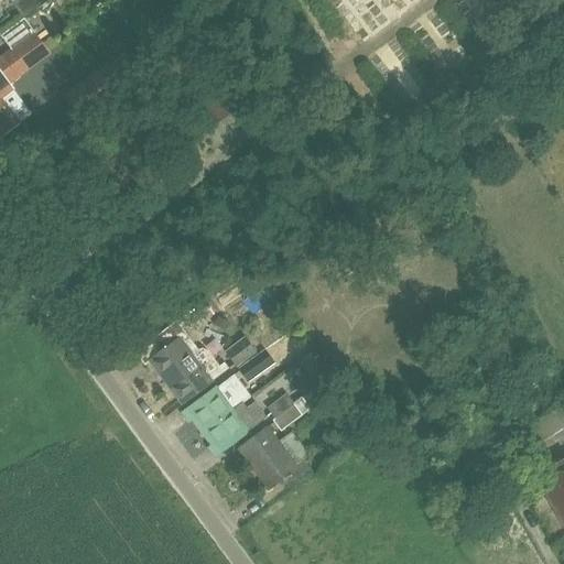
[(7,0),(12,13),(30,7),(26,0),(7,0)]
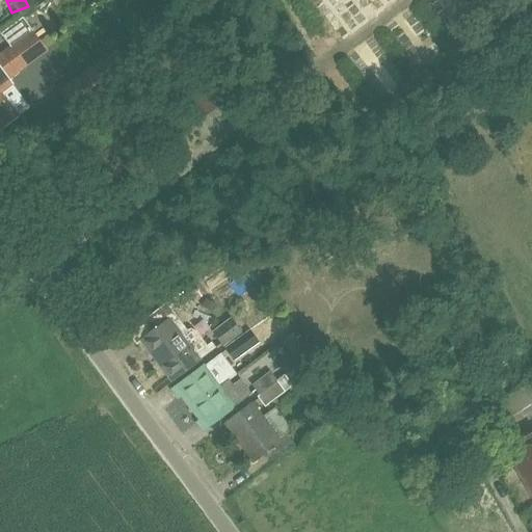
[(0,55),(0,70),(38,42),(29,29),(8,45),(10,48),(0,55)]
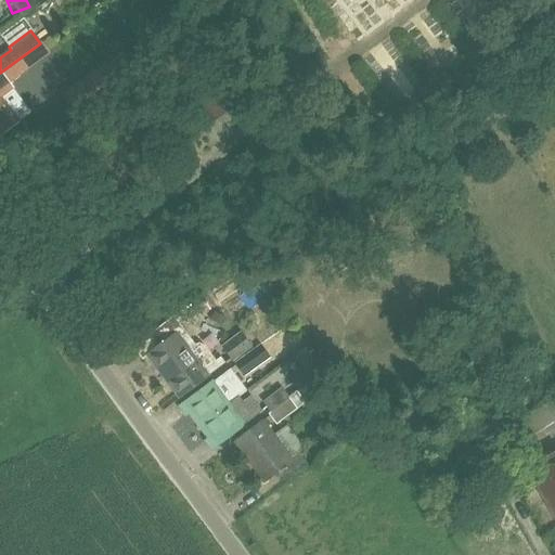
[(47,52),(40,43),(0,73),(0,134),(17,121),(0,98),(0,95),(11,88),(7,82),(47,52)]
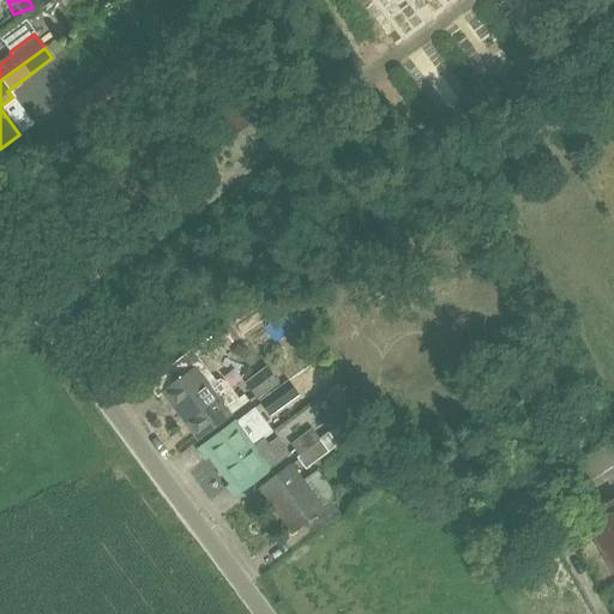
[(122,61),(66,102),(88,131),(143,91),(122,61)]
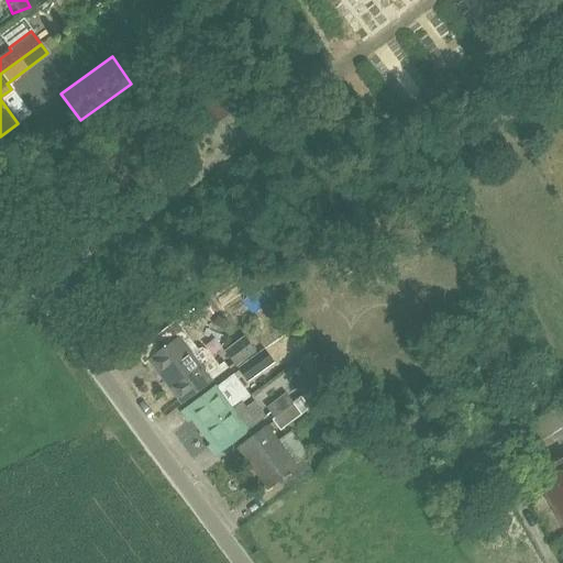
[(192,106),(207,128),(225,116),(210,94),(192,106)]
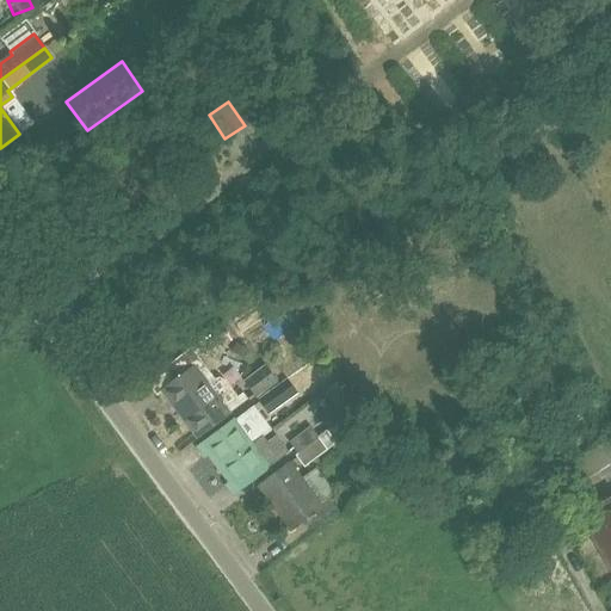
[(236,343),(230,352),(242,360),(248,351),(236,343)]
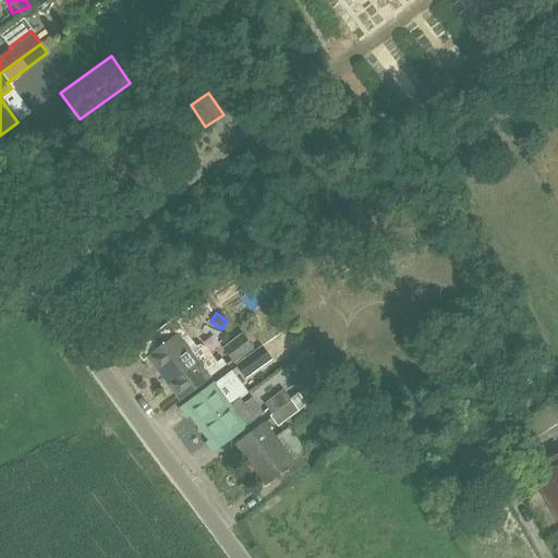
[(150,336),(159,349),(148,356),(180,398),(226,364),(221,359),(217,362),(206,348),(198,347),(192,348),(191,349),(183,338),(187,335),(174,317),(150,336)]
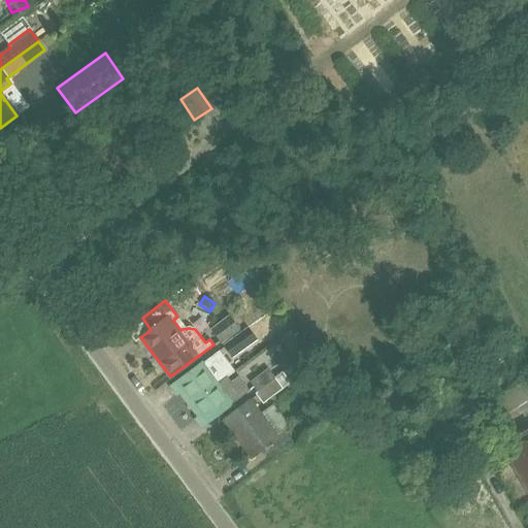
[(210,329),(221,343),(240,329),(228,315),(210,329)]
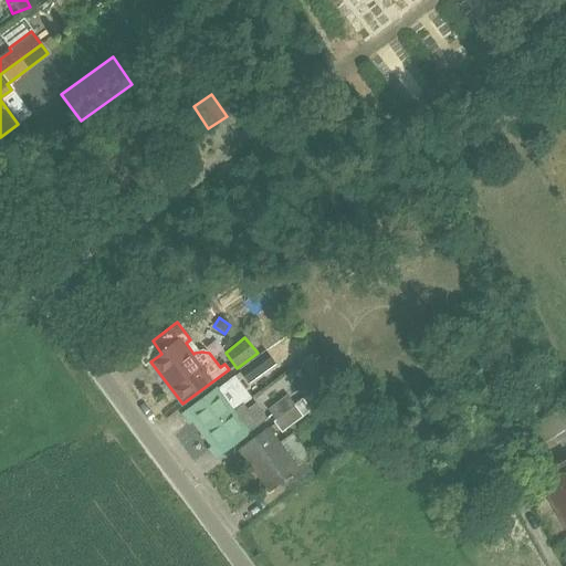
[(239,370),(249,384),(275,365),(265,352),(239,370)]
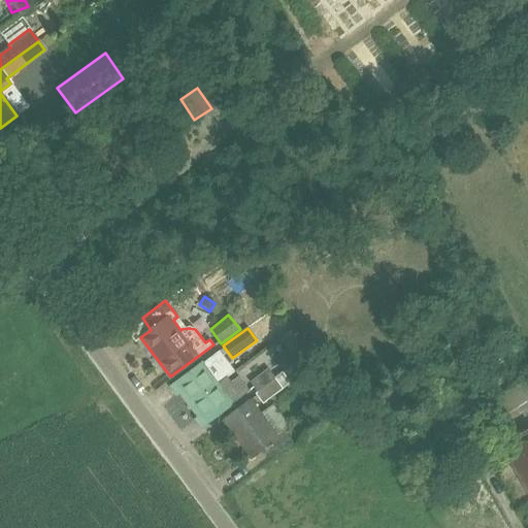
[(277,362),(284,370),(306,354),(290,330),(278,337),(287,348),(278,354),(277,362)]
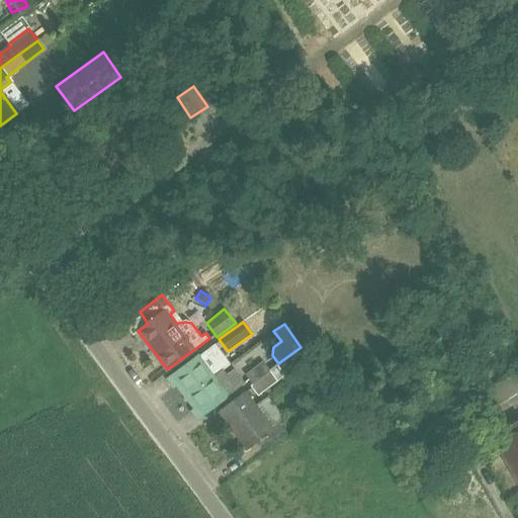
[(187,396),(213,374),(209,369),(225,357),(214,343),(172,375),(187,396)]
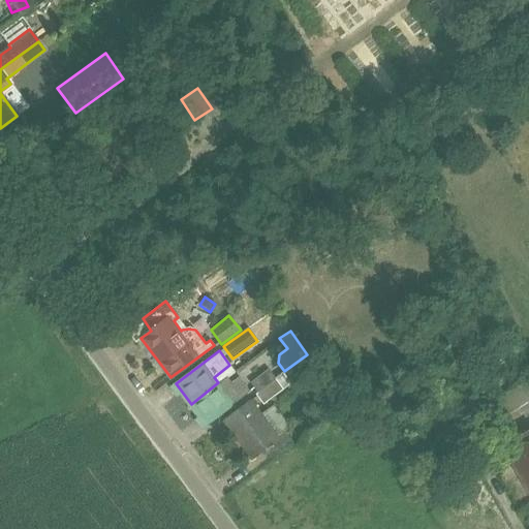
[(261,368),(246,384),(253,392),(270,376),(261,368)]
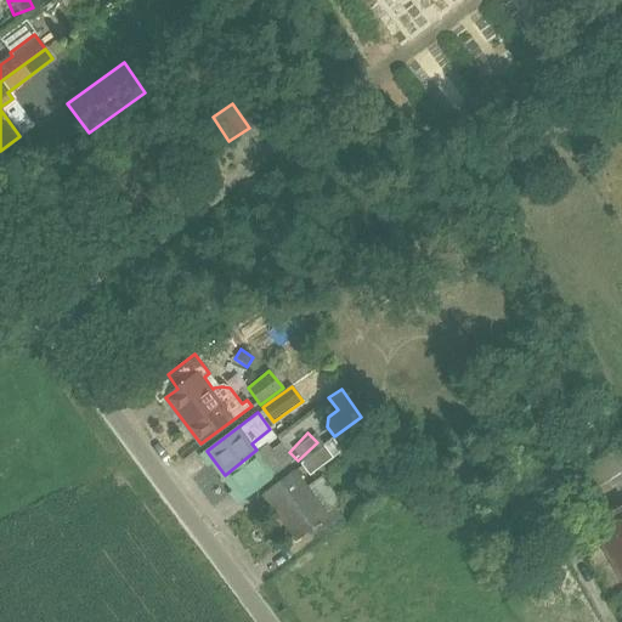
[(621,481),(621,446),(617,439),(578,461),(598,499),(616,491),(614,486),(621,481)]
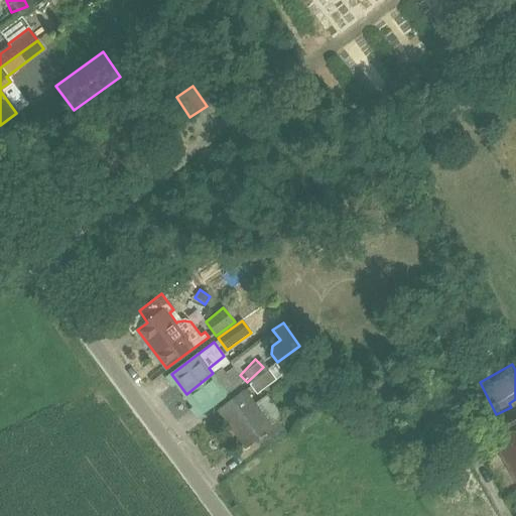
[(213,373),(186,394),(202,413),(244,381),(233,367),(226,373),(222,368),(214,374),(213,373)]
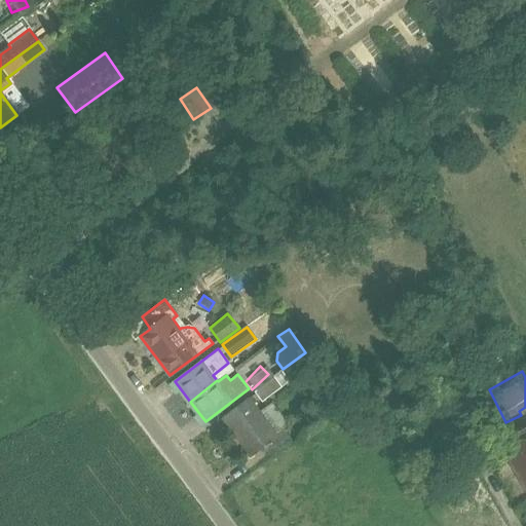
[(255,391),(262,401),(282,386),(274,378),(255,391)]
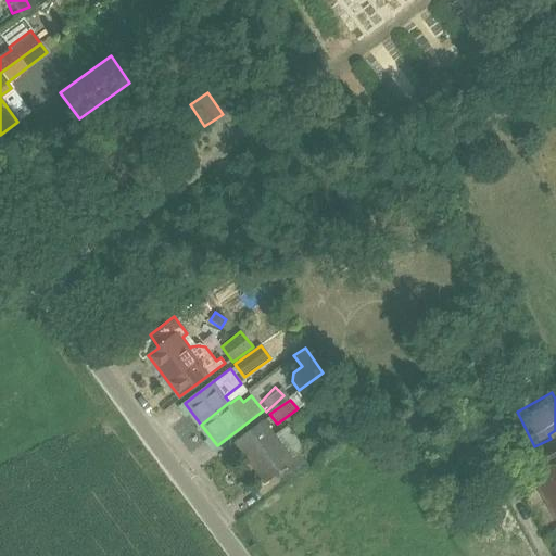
[(287,426),(274,436),(263,420),(235,441),(265,482),(279,471),(286,480),(306,465),(298,453),(304,447),(287,426)]
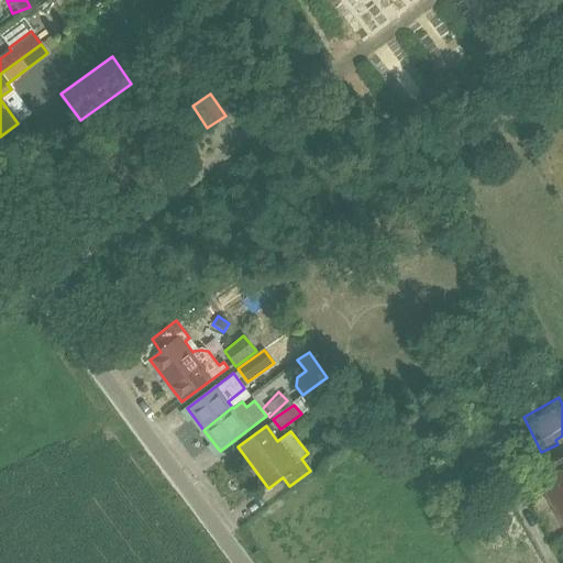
[(562,523),(562,451),(531,470),(562,523)]
